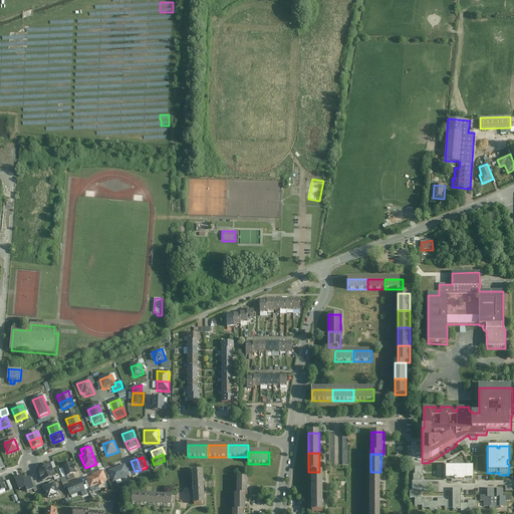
[(62,466),(66,477),(73,474),(76,473),(72,463),(62,466)]
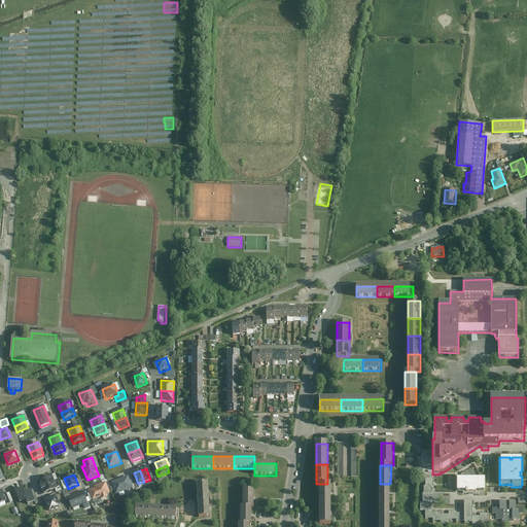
[(58,488),(53,476),(45,479),(50,491),(58,488)]
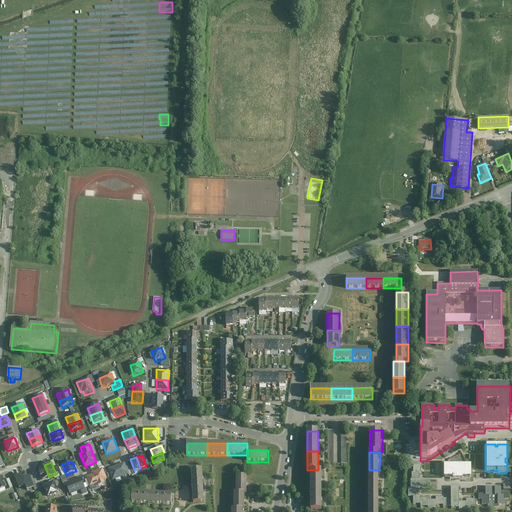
[(116,466),(121,477),(129,474),(125,463),(116,466)]
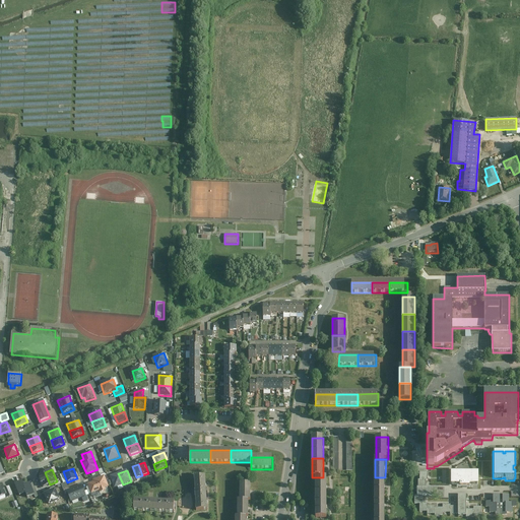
[(451,472),(452,484),(457,484),(457,488),(472,488),(472,484),(477,484),(478,472),(472,472),(472,470),(457,470),(457,472),(451,472)]
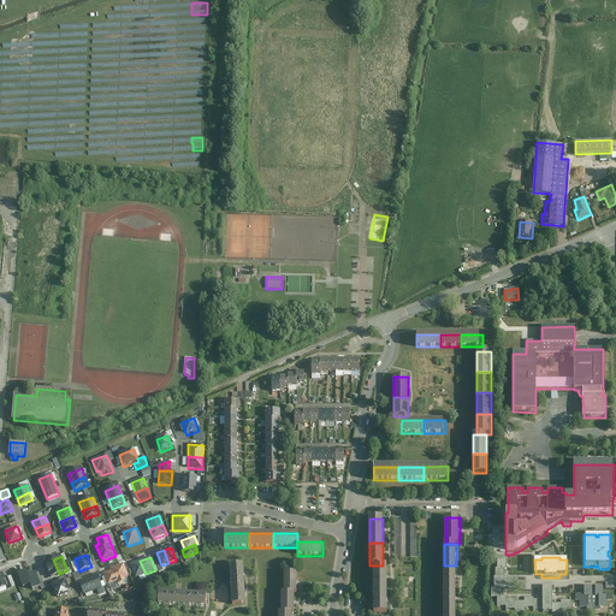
[(49,561),(47,567),(51,576),(59,574),(53,560),(49,561)]
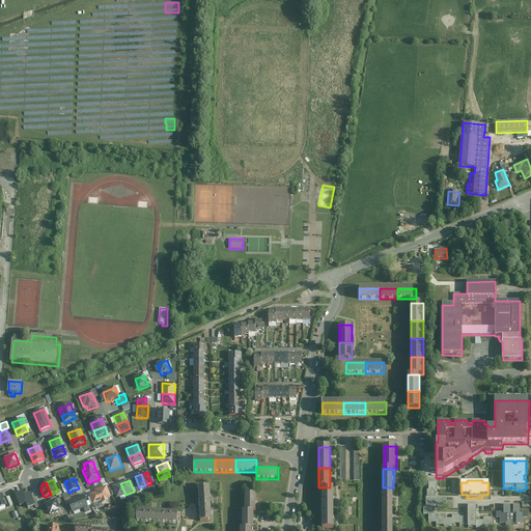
[(423,506),(423,514),(428,514),(428,523),(437,523),(437,525),(444,525),(444,527),(452,527),(452,524),(459,524),(459,525),(468,525),(468,526),(476,526),(476,529),(484,528),(484,526),(492,526),(492,518),(483,518),(483,521),(476,521),(476,506),(468,506),(468,516),(460,518),(460,515),(452,515),(452,519),(445,519),(445,518),(437,518),(437,514),(431,514),(431,506),(446,506),(446,498),(435,498),(435,491),(437,491),(437,482),(436,482),(431,482),(428,482),(428,491),(427,491),(427,498),(426,498),(426,506),(423,506)]
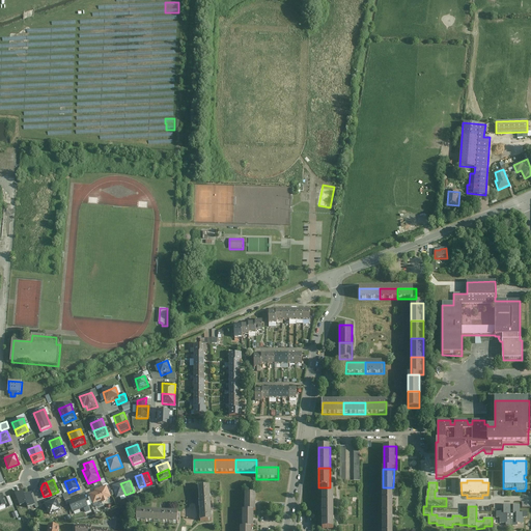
[(112,486),(117,498),(126,495),(120,483),(112,486)]
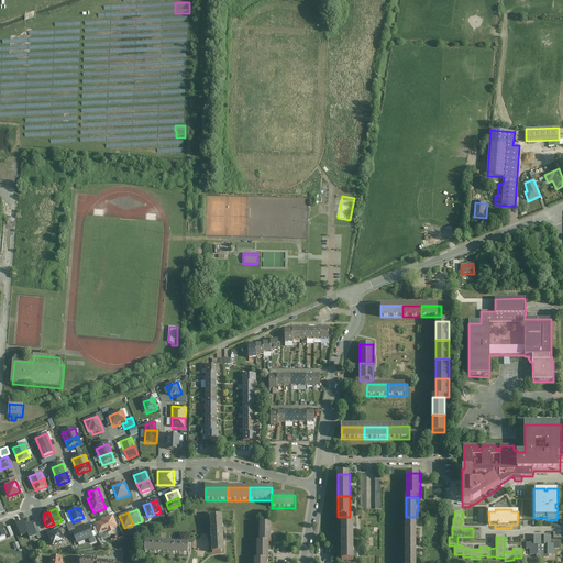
[(113,515),(100,520),(101,522),(96,525),(99,533),(108,530),(109,532),(114,530),(113,528),(118,527),(113,515)]
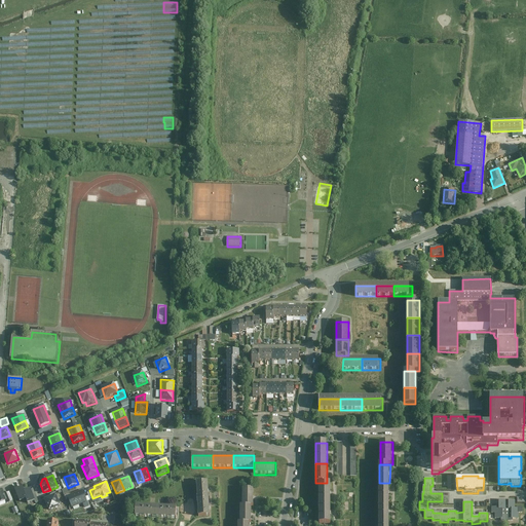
[(197,500),(209,499),(208,482),(196,482),(197,500)]
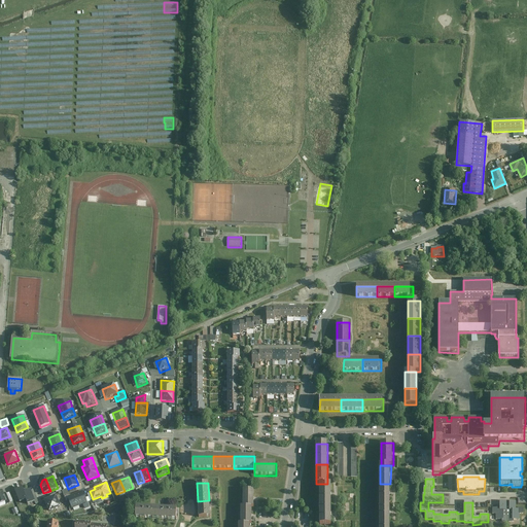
[(320,505),(331,505),(331,484),(327,484),(320,484),(320,505)]
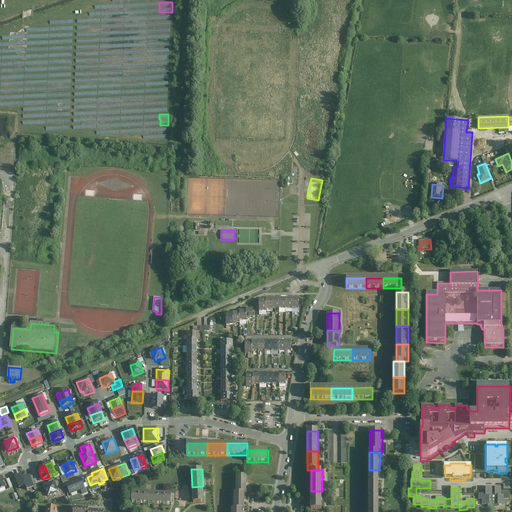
[(379,470),(369,470),(369,489),(379,489),(379,470)]
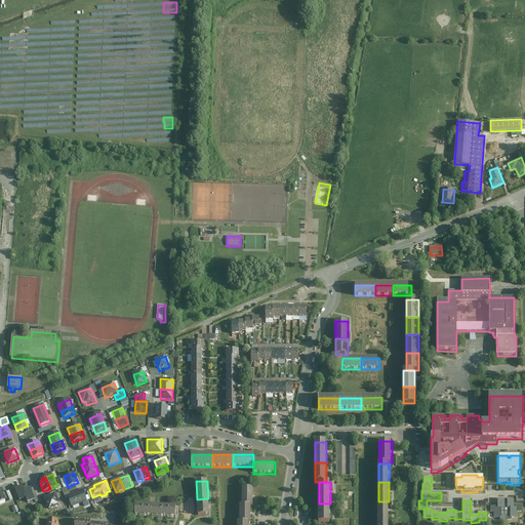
[(77,488),(75,484),(68,487),(62,489),(64,494),(77,488)]
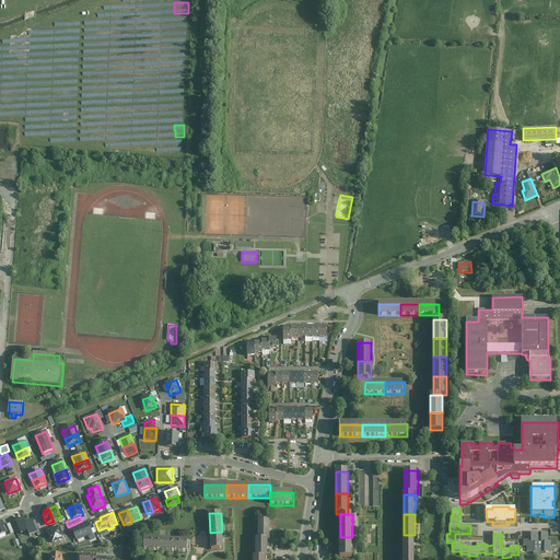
[(25,523),(23,518),(15,521),(20,534),(27,531),(25,523)]
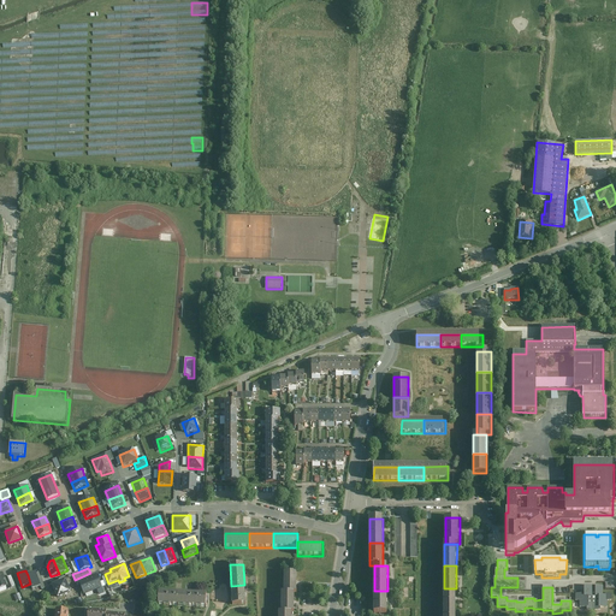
[(28,575),(30,584),(33,588),(40,586),(41,586),(39,580),(36,572),(28,575)]
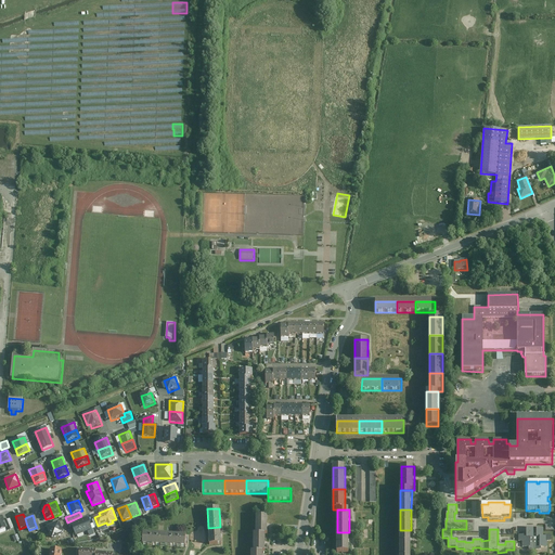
[(256,533),(266,533),(267,533),(267,515),(256,515),(256,533)]
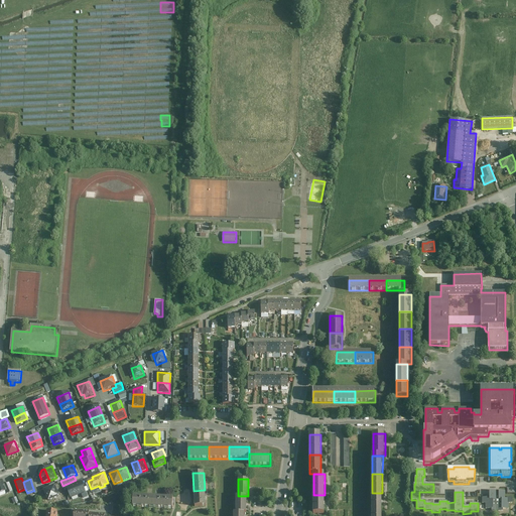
[(74,484),(79,495),(86,492),(81,481),(74,484)]
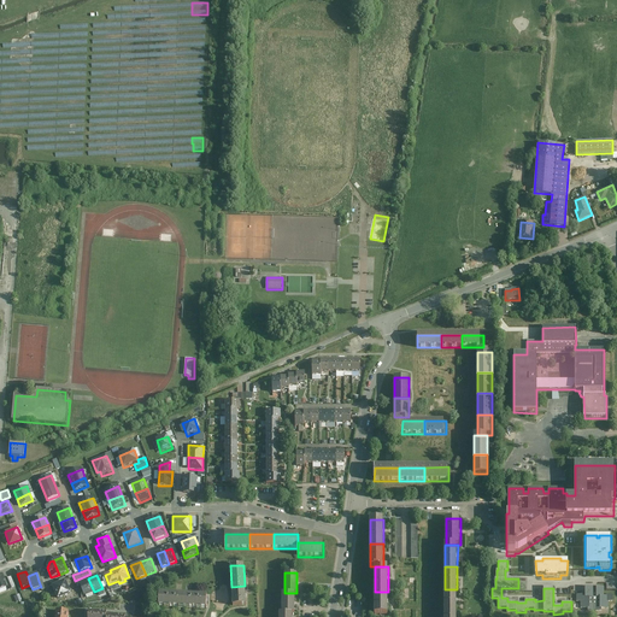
[(80,582),(84,595),(94,592),(88,579),(80,582)]
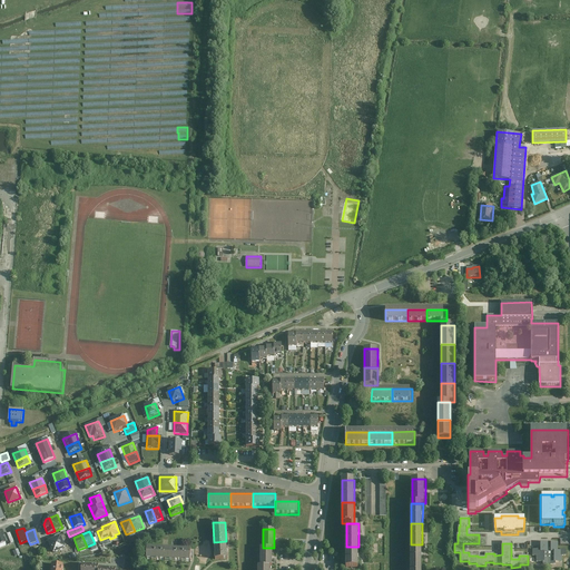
[(61,536),(48,541),(53,553),(66,548),(61,536)]
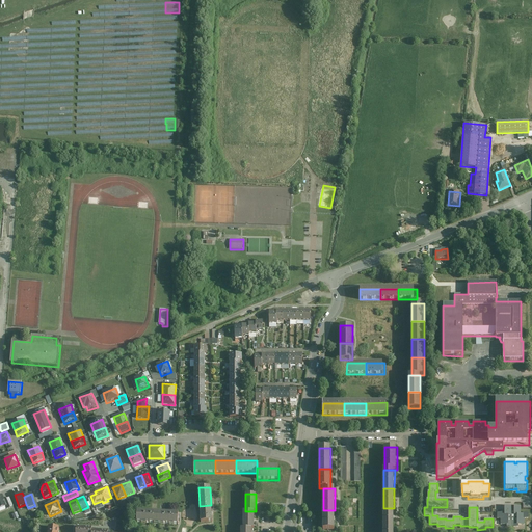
[(200,506),(201,522),(212,522),(211,505),(200,506)]
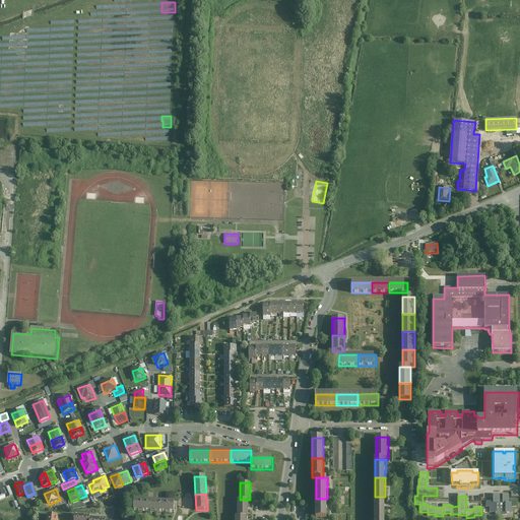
[(485,502),(485,508),(490,507),(490,513),(496,513),(496,515),(500,515),(500,513),(502,513),(502,515),(507,515),(507,513),(513,513),(513,507),(516,507),(516,502),(511,502),(511,503),(509,503),(509,495),(503,495),(503,496),(500,496),(500,495),(494,495),(494,503),(492,503),(492,502),(485,502)]
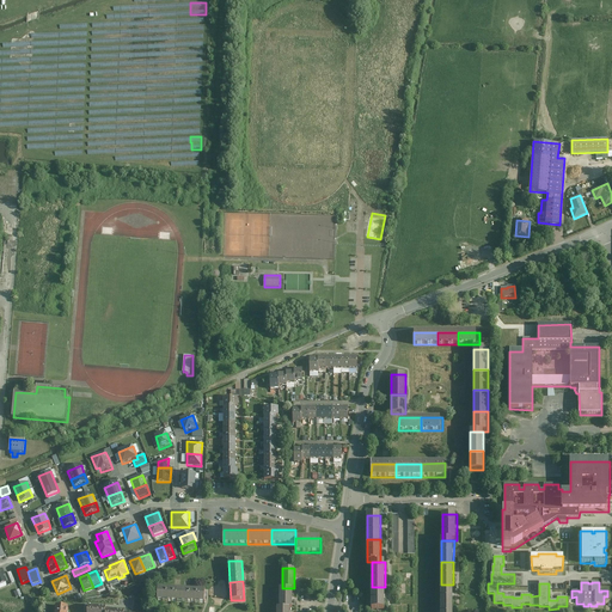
[(441,585),(441,607),(453,607),(453,585),(441,585)]
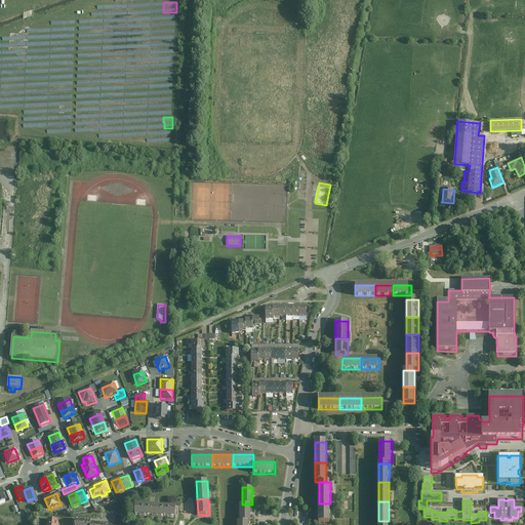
[(319,503),(319,523),(330,523),(330,503),(319,503)]
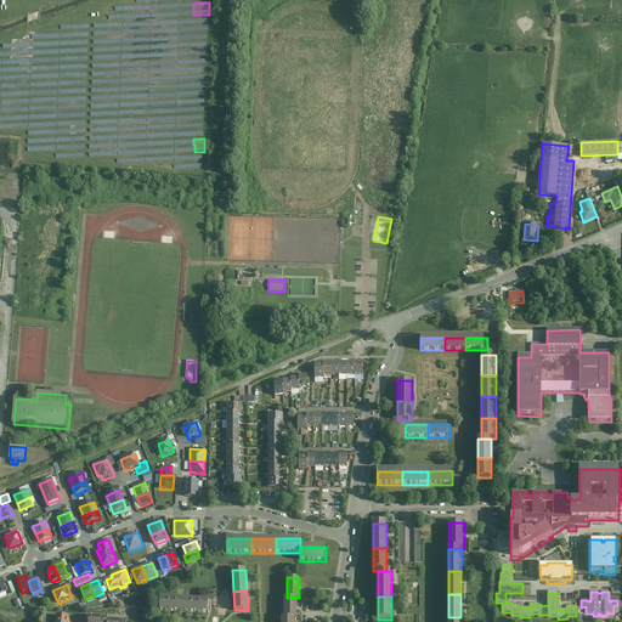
[(297,618),(298,598),(287,598),(284,598),(284,617),(294,617),(297,618)]
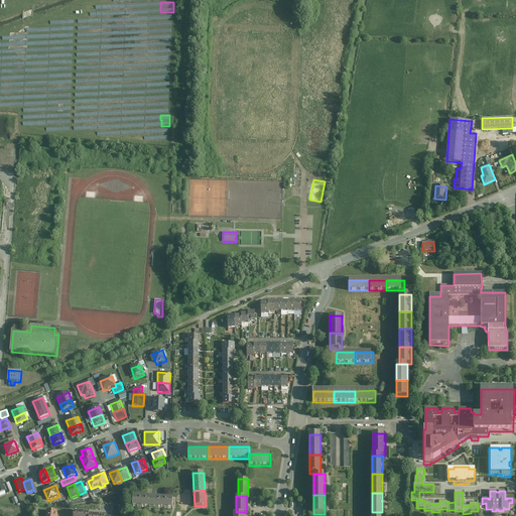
[(133,497),(133,508),(152,508),(152,498),(133,497)]
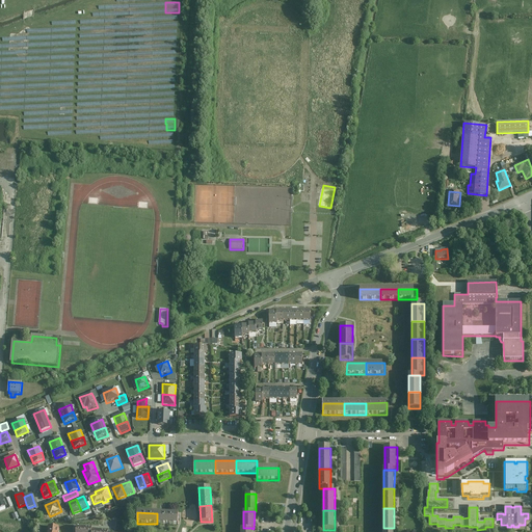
[(157,513),(157,524),(178,525),(178,513),(157,513)]
